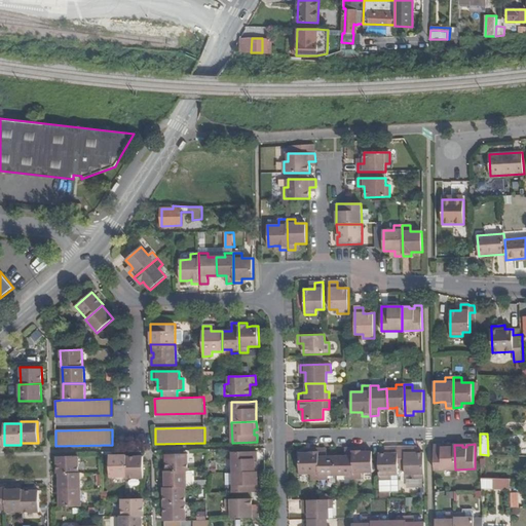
[(454,445),(434,445),(435,470),(455,470),(454,445)]
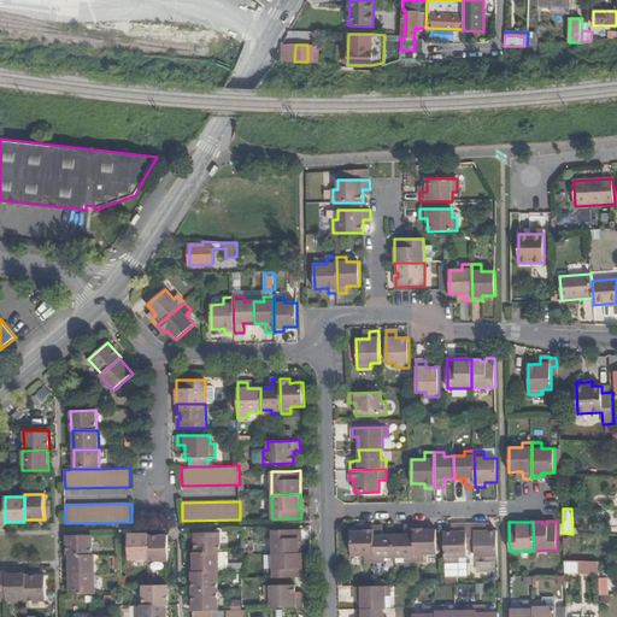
[(452,533),(445,533),(445,562),(459,562),(458,557),(468,557),(468,553),(475,553),(475,524),(457,524),(457,532),(452,533)]
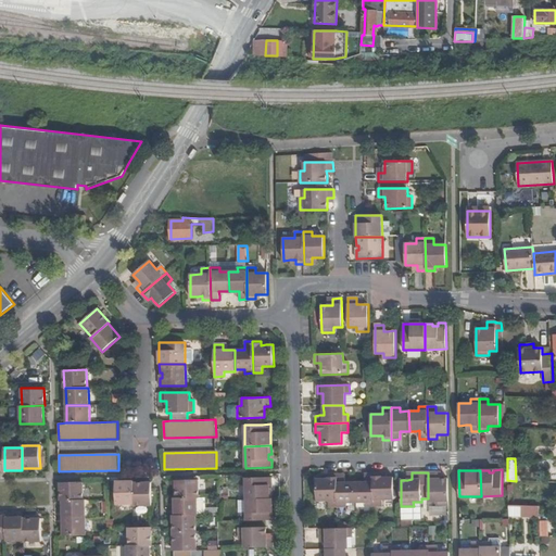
[(437,472),(428,472),(428,498),(428,502),(437,502),(437,506),(449,506),(447,479),(441,479),(437,479),(437,472)]
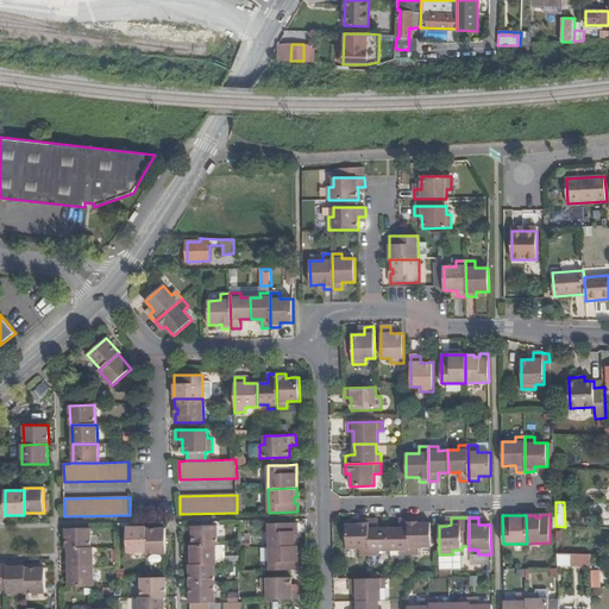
[(400,528),(389,528),(389,550),(400,550),(400,554),(409,554),(409,519),(400,519),(400,528)]
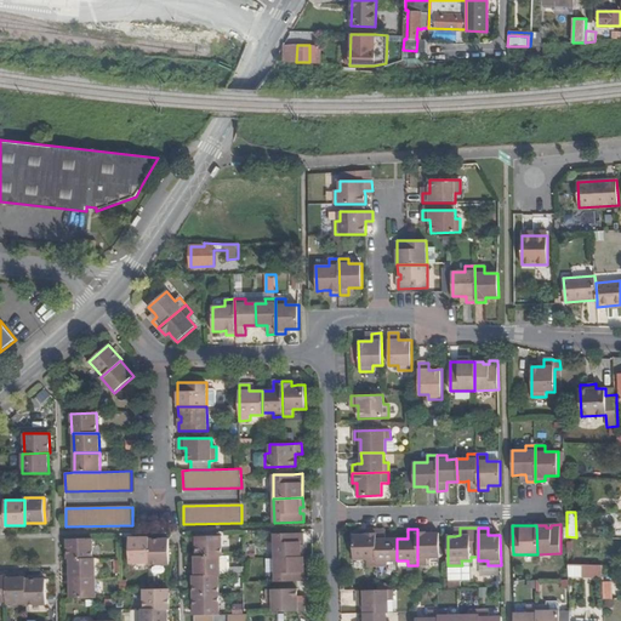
[(426,529),(417,529),(417,565),(427,564),(427,558),(440,557),(439,533),(432,534),(427,534),(426,529)]
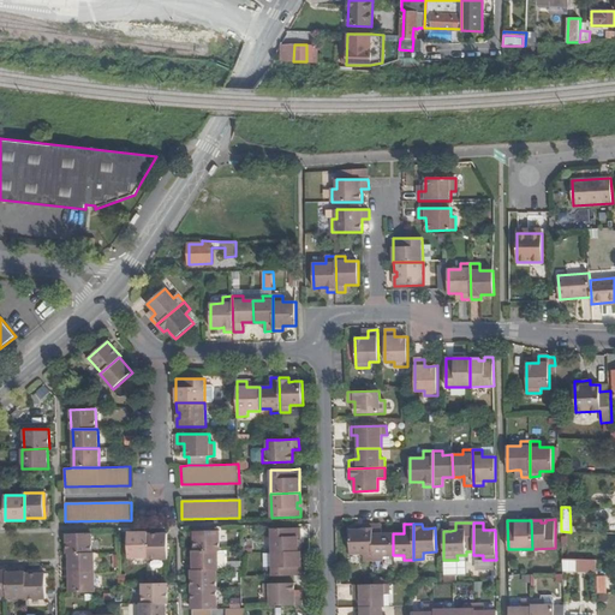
[(372,525),(363,525),(363,530),(358,530),(350,530),(351,554),(364,554),(364,561),(374,560),(372,525)]
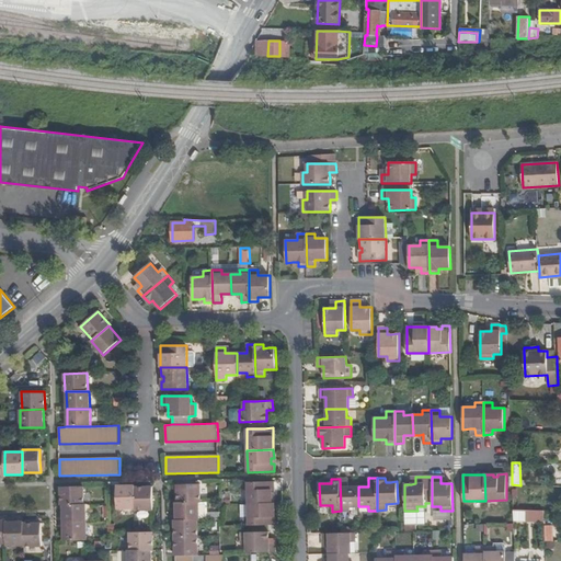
[(348,479),(340,479),(341,511),(350,511),(350,507),(358,506),(358,487),(348,487),(348,479)]
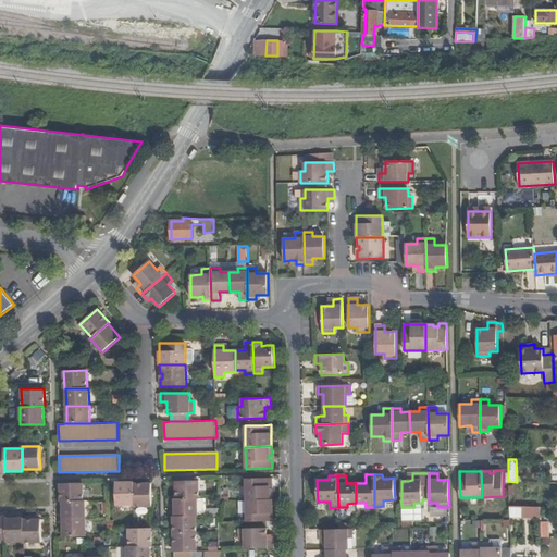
[(272,478),(246,479),(246,500),(272,499),(272,492),(270,492),(270,486),(272,486),(272,478)]
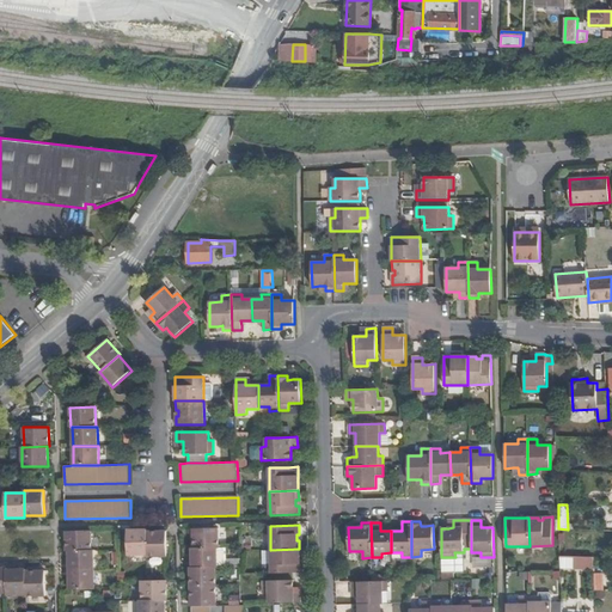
[(219,528),(194,528),(194,549),(216,548),(219,548),(219,528)]
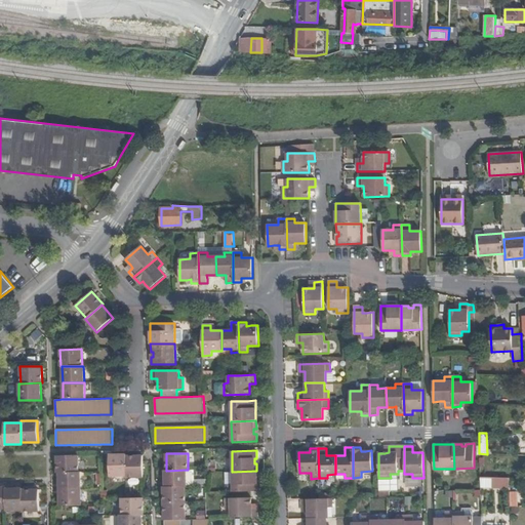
[(126,454),(109,454),(110,476),(126,476),(126,456),(126,454)]
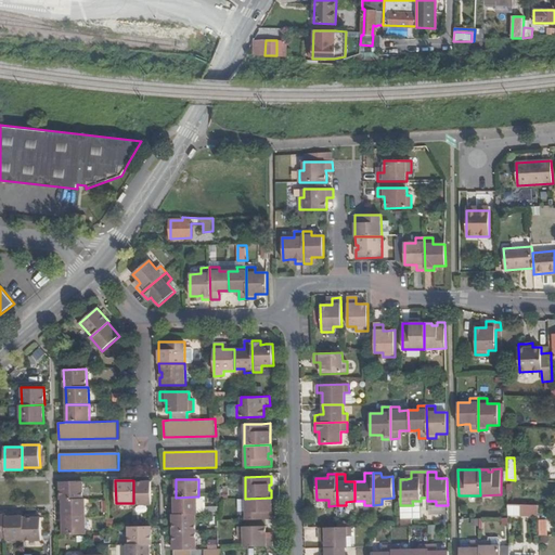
[(82,481),(60,481),(61,500),(62,500),(84,499),(82,481)]
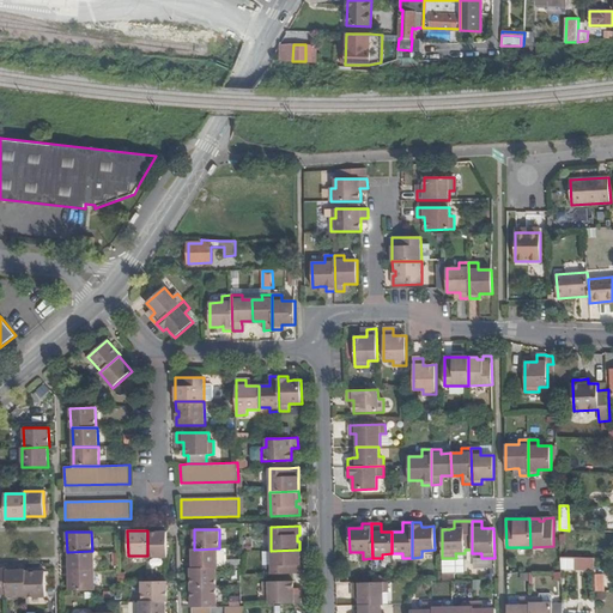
[(167,532),(147,533),(147,556),(147,558),(168,557),(167,532)]
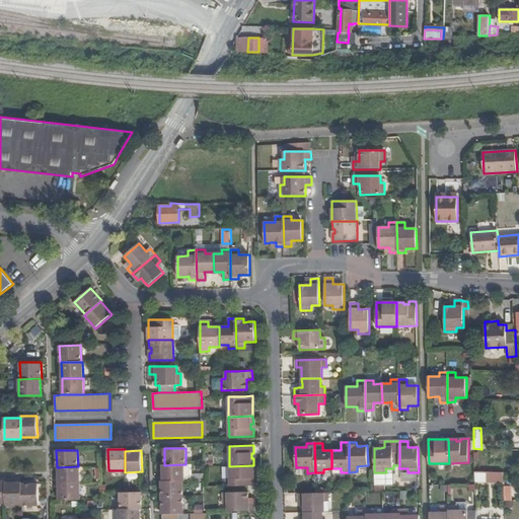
[(164,465),(162,465),(163,482),(182,480),(184,480),(183,464),(164,465)]
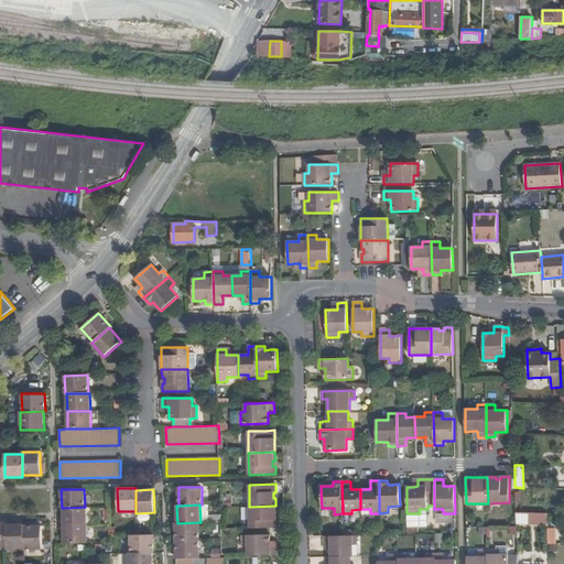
[(275,506),(249,507),(250,528),(277,528),(275,506)]
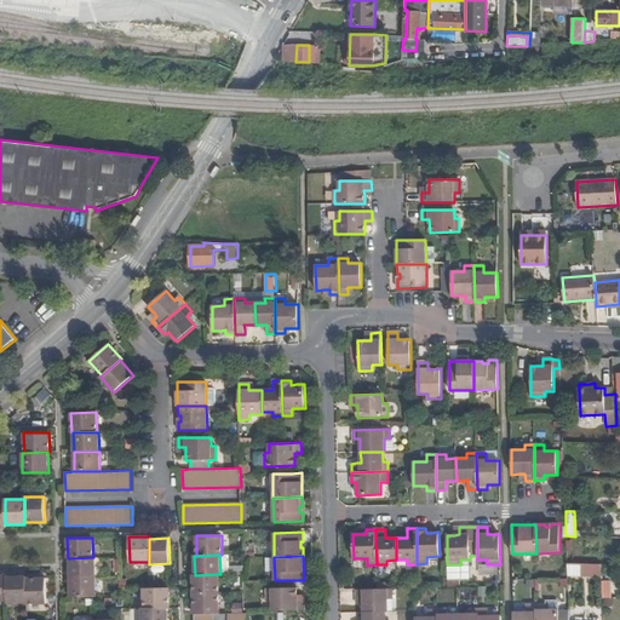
[(93,557),(69,558),(70,578),(96,577),(95,557),(93,557)]
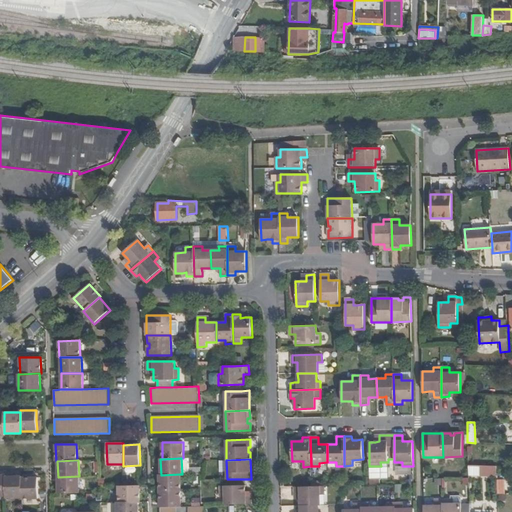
[(412,474),(411,466),(396,468),(397,475),(412,474)]
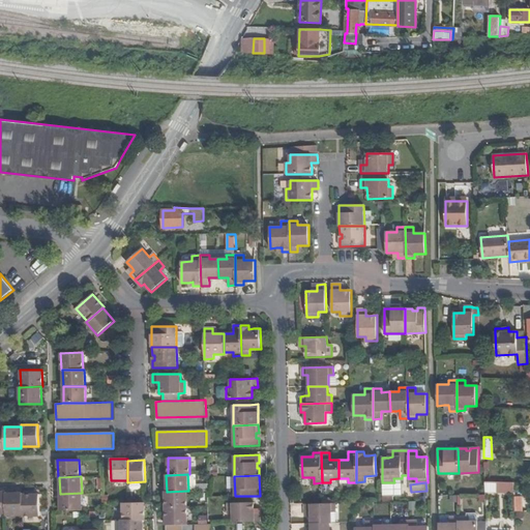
[(514,483),(498,482),(497,493),(514,493),(514,483)]
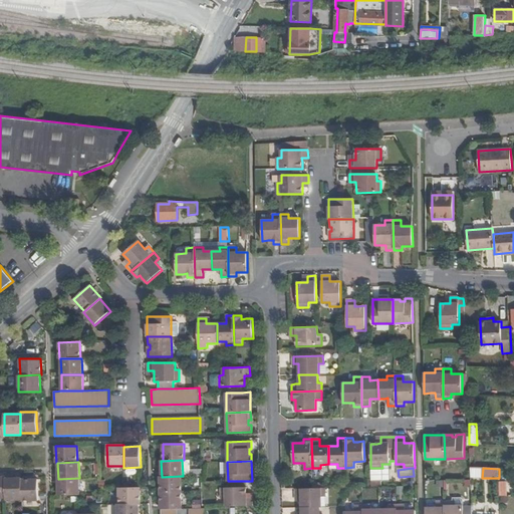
[(162,477),(160,477),(160,493),(181,492),(181,476),(162,477)]
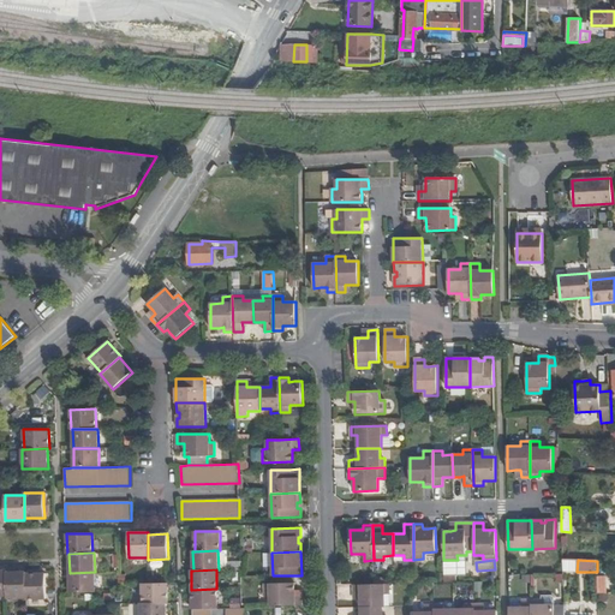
[(25,572),(6,573),(7,596),(7,598),(27,597),(25,574),(25,572)]
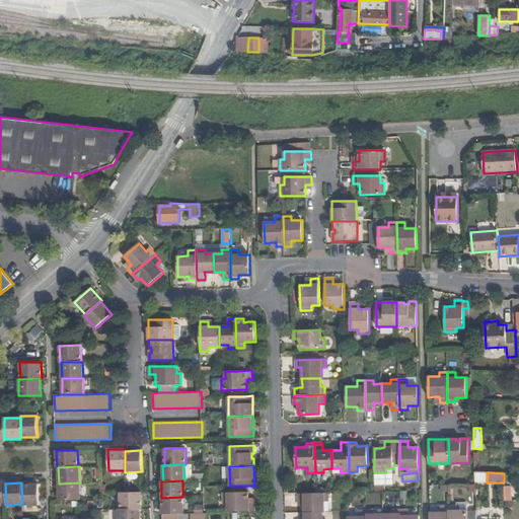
[(80,483),(59,484),(59,500),(79,500),(80,500),(80,483)]
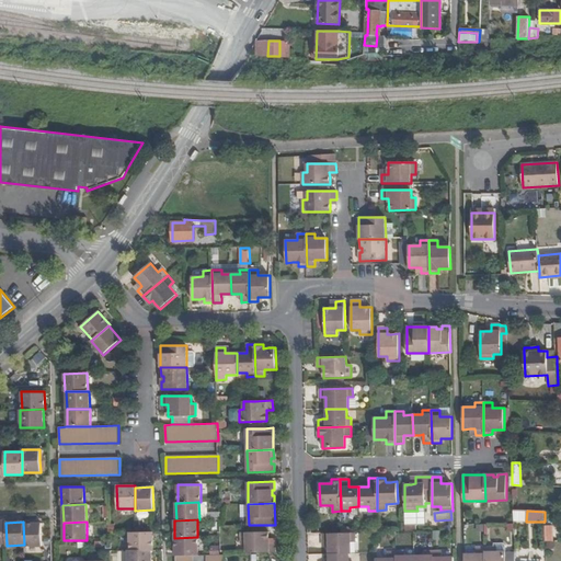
[(42,523),(23,524),(24,545),(24,547),(42,547),(42,523)]
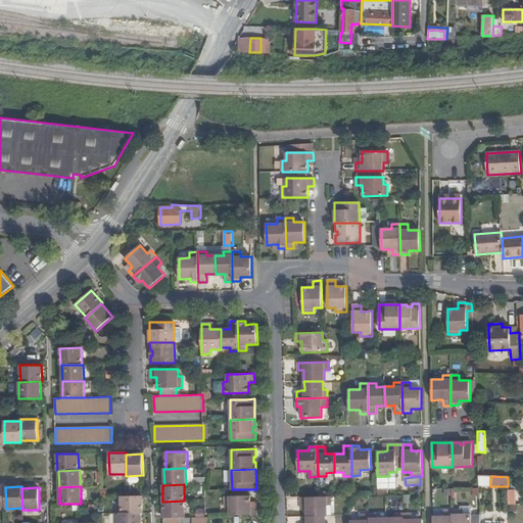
[(142,495),(121,496),(122,513),(141,513),(143,513),(142,495)]
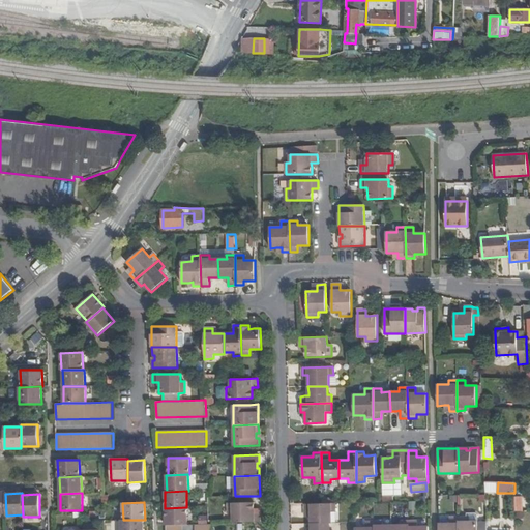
[(254,502),(228,503),(228,514),(233,514),(233,523),(261,522),(260,513),(254,513),(254,509),(254,502)]
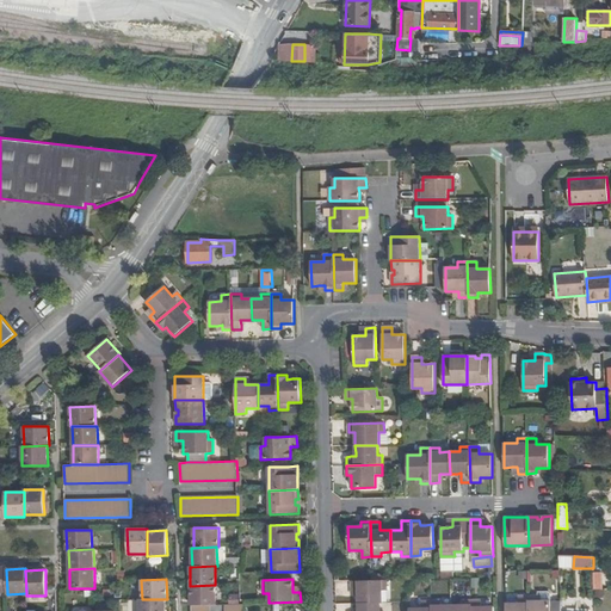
[(371,580),(352,581),(352,591),(358,590),(358,596),(358,603),(381,603),(382,603),(382,591),(387,590),(387,580),(371,580)]
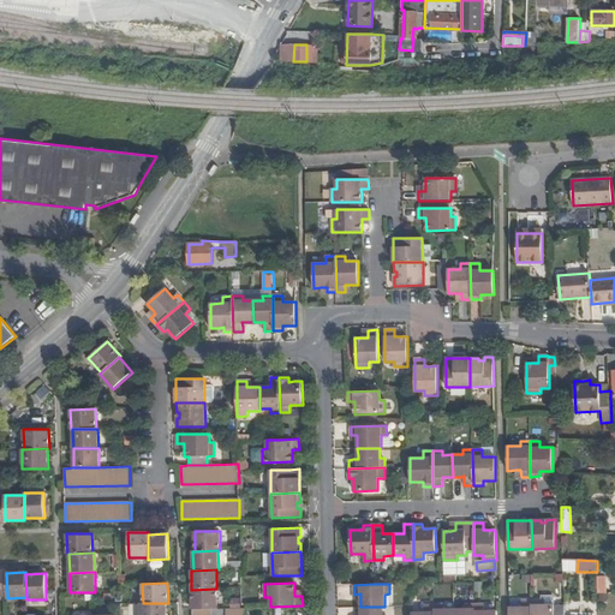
[(216,589),(191,590),(192,609),(210,609),(218,609),(216,589)]
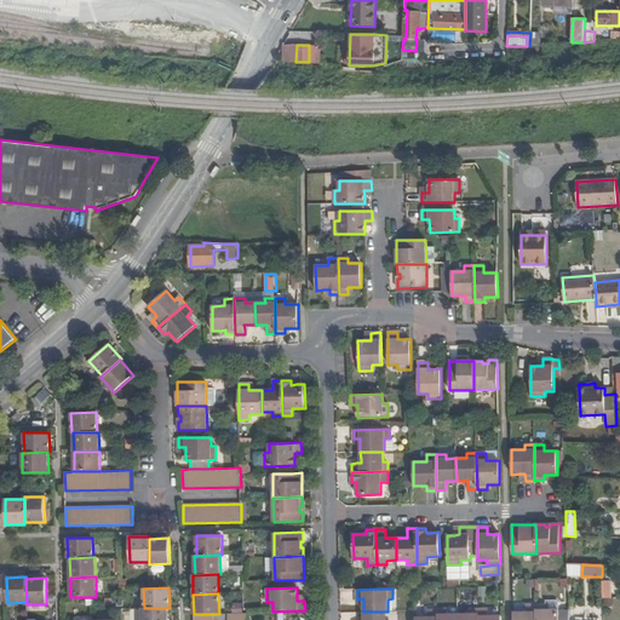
[(545,604),(537,606),(535,619),(558,619),(558,610),(546,610),(545,604)]
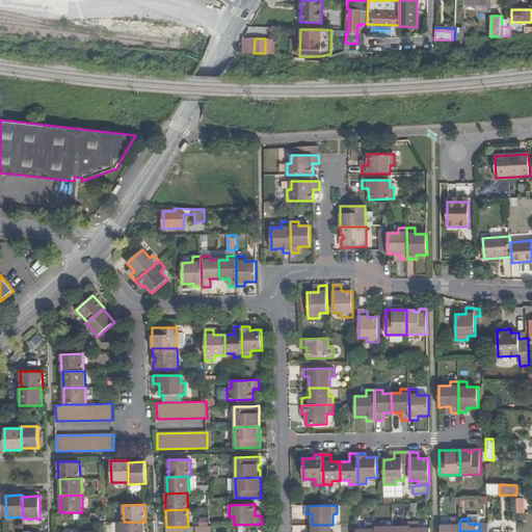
[(452,526),(441,526),(440,531),(459,531),(460,520),(451,520),(452,526)]
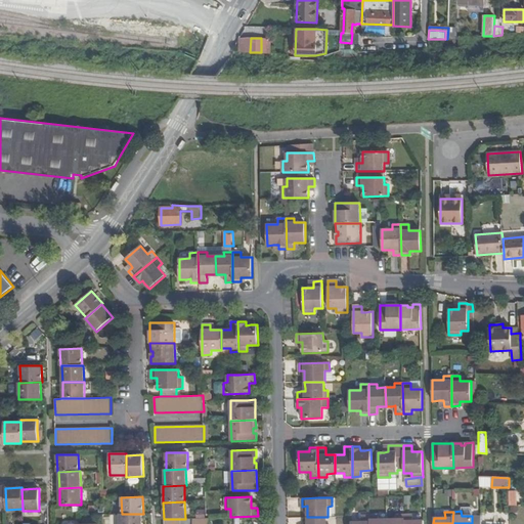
[(122,514),(120,514),(120,523),(141,523),(141,514),(122,514)]
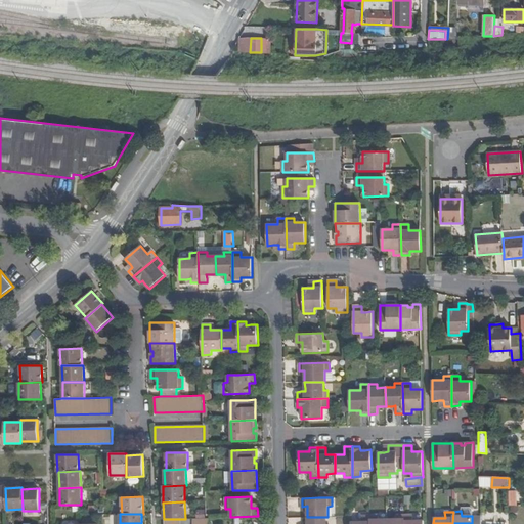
[(396,519),(387,519),(387,523),(404,523),(404,515),(396,515),(396,519)]
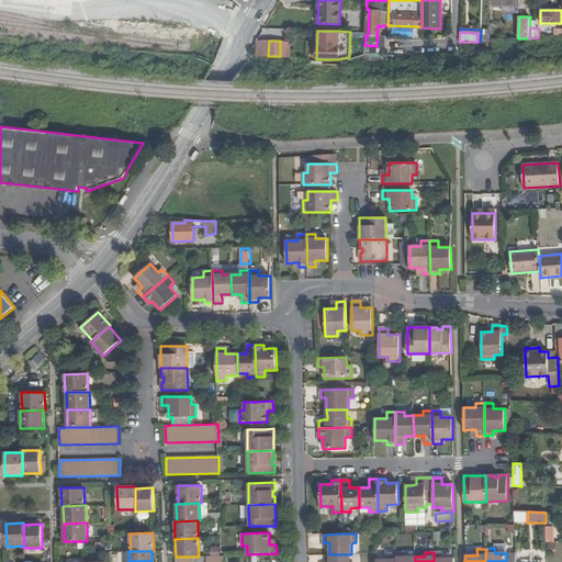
[(442,552),(434,552),(434,561),(453,561),(454,559),(442,559),(442,552)]
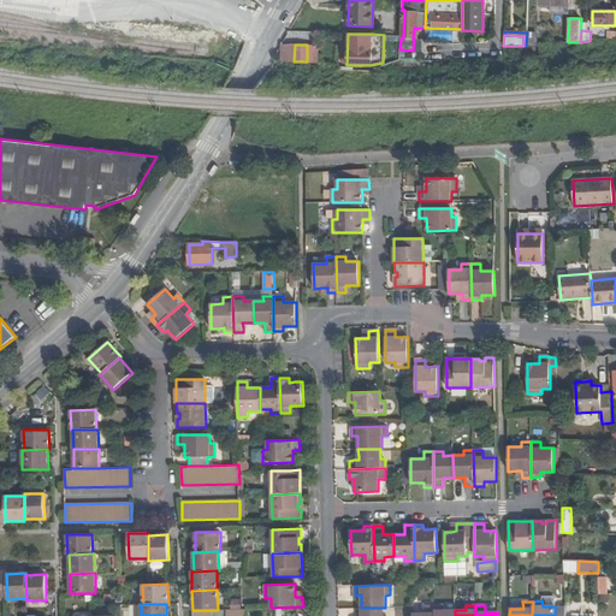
[(566,615),(566,605),(555,606),(555,615),(566,615)]
